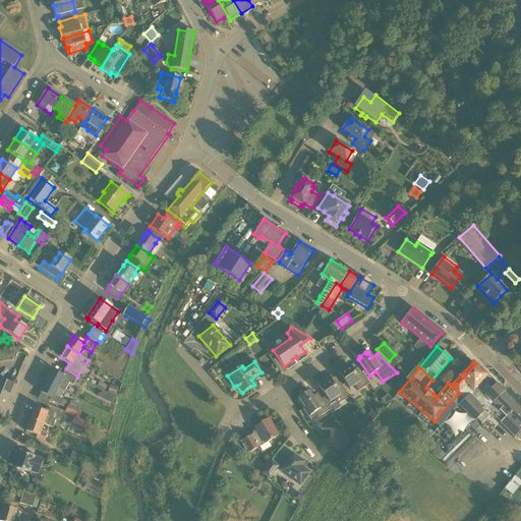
[(462,407),(488,379),(486,377),(487,375),(475,364),(454,388),(459,393),(435,421),(440,426),(458,404),(462,407)]
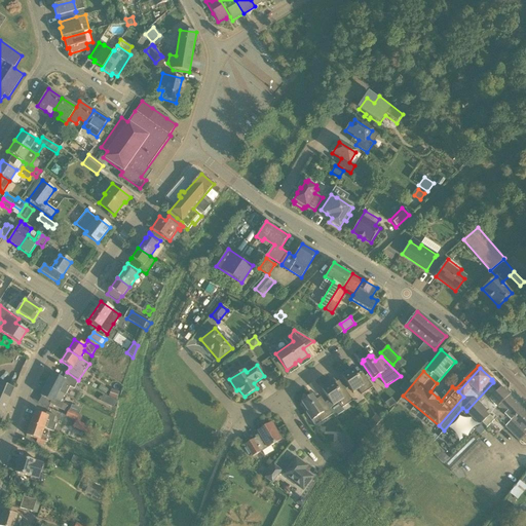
[(360,380),(352,369),(349,370),(348,369),(343,373),(344,374),(341,376),(353,392),(359,389),(362,395),(372,387),(365,376),(360,380)]
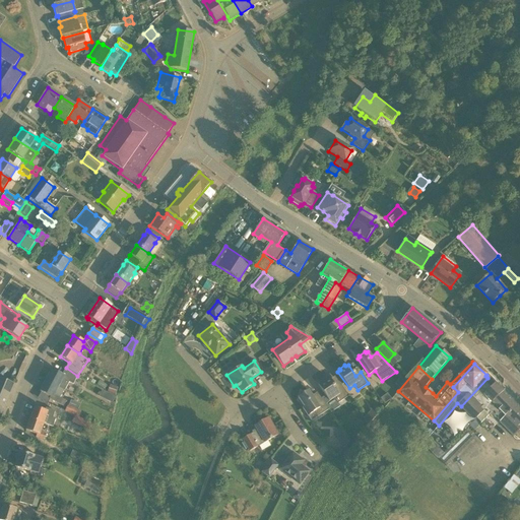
[(62,375),(52,370),(46,380),(64,390),(71,377),(63,373),(62,375)]
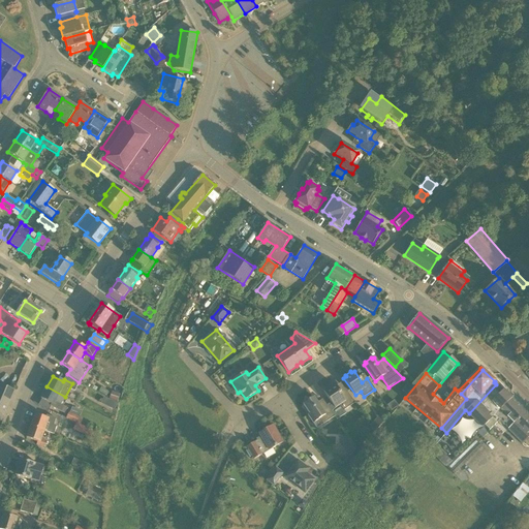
[(341,396),(334,384),(332,385),(331,384),(324,389),(325,390),(323,392),(335,408),(340,405),(344,410),(354,403),(346,392),(341,396)]
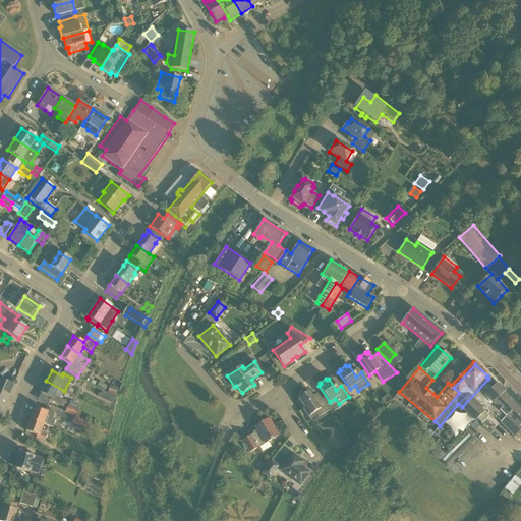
[(495,386),(488,379),(462,407),(475,421),(478,419),(482,423),(493,414),(501,422),(517,405),(504,392),(497,384),(495,386)]
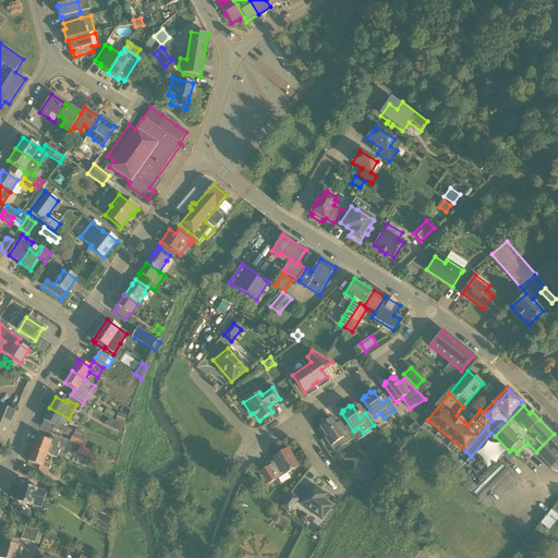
[(5,435),(14,413),(0,407),(0,448),(5,436),(5,435)]
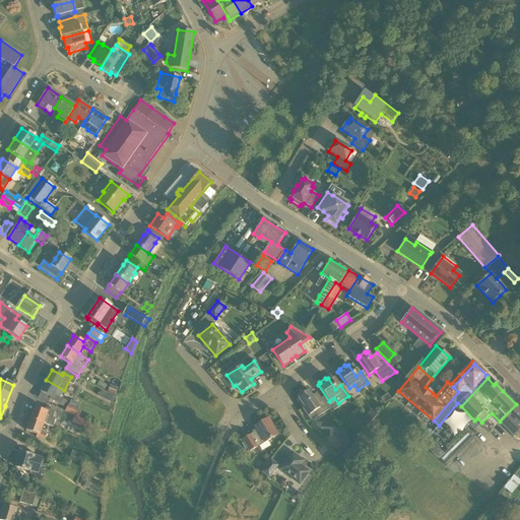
[(63,406),(66,401),(60,398),(64,391),(64,390),(46,380),(40,392),(50,397),(49,399),(63,406)]
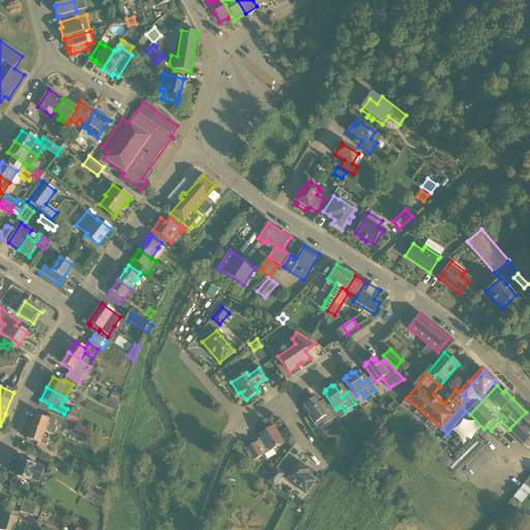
[(112,392),(109,400),(117,403),(120,394),(116,393),(112,392)]
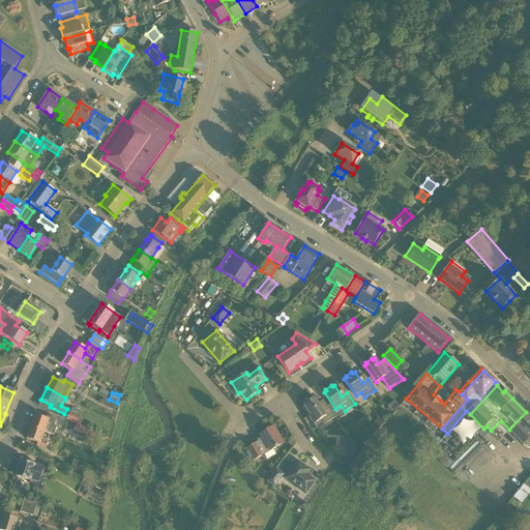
[(116,404),(104,396),(99,404),(113,410),(116,404)]
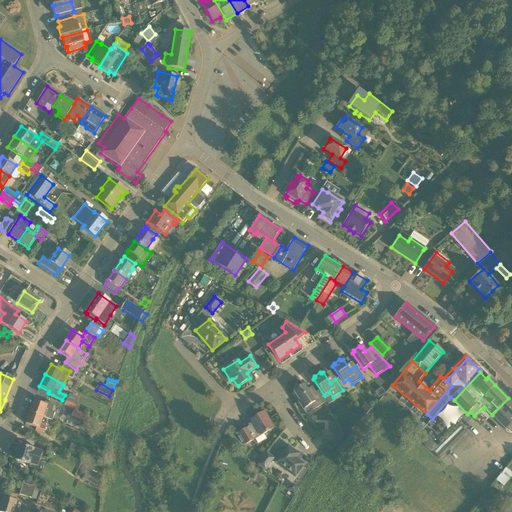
[(311,396),(304,385),(301,387),(300,385),(295,389),(296,390),(293,392),(299,401),(298,402),(303,410),(309,405),(313,411),(323,403),(316,392),(311,396)]
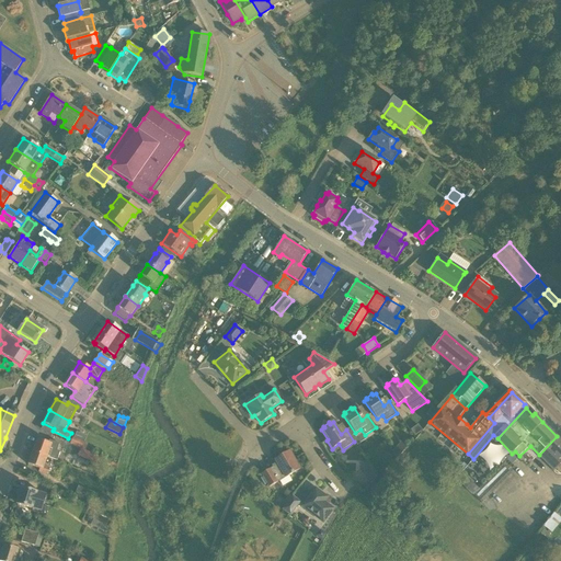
[(418,424),(411,428),(415,435),(422,430),(418,424)]
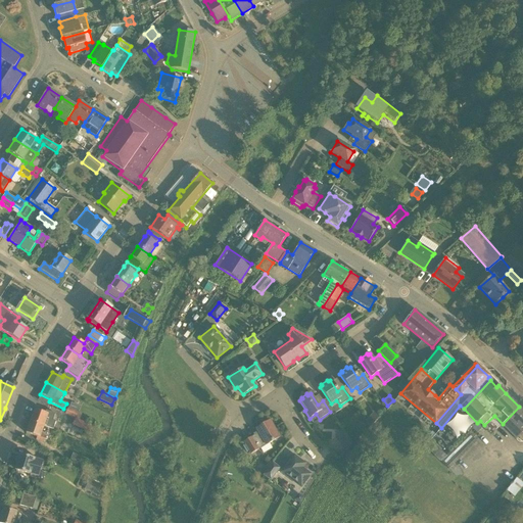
[(522,411),(519,407),(503,424),(518,438),(519,437),(522,440),(522,411)]
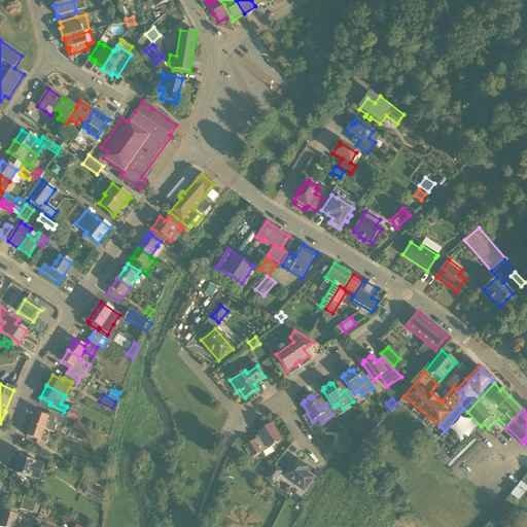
[(77,422),(80,416),(69,411),(66,417),(76,422),(77,422)]
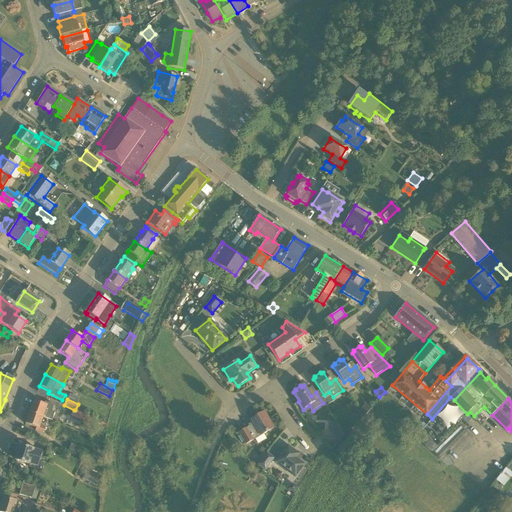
[(44,405),(34,401),(29,413),(42,418),(45,409),(51,411),(53,405),(45,402),(44,405)]
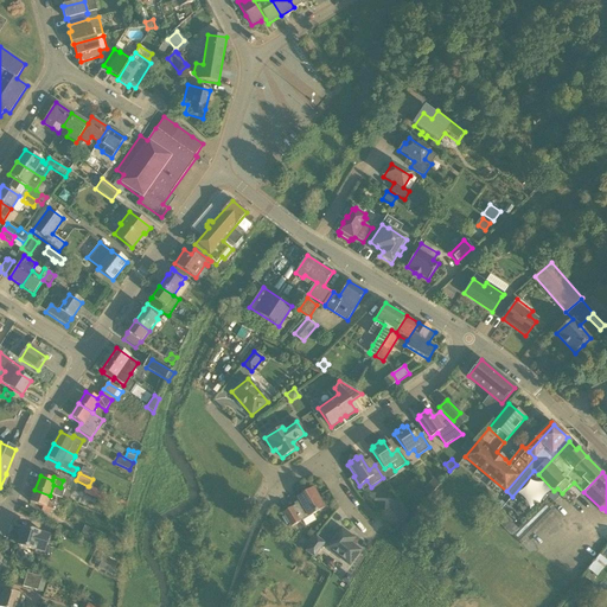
[(97,498),(101,491),(89,486),(88,486),(84,492),(97,498)]
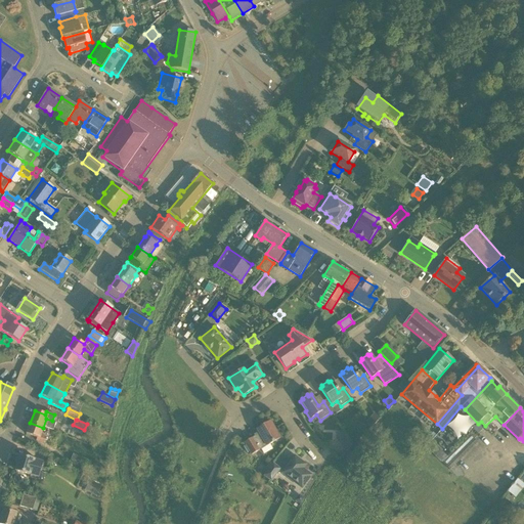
[(280,438),(270,422),(257,430),(260,435),(256,437),(255,436),(245,442),(252,454),(280,438)]
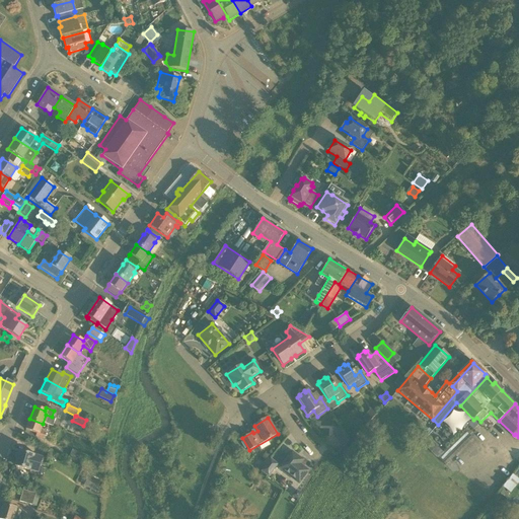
[(44,439),(46,433),(40,431),(43,424),(29,419),(25,430),(36,434),(35,436),(44,439)]
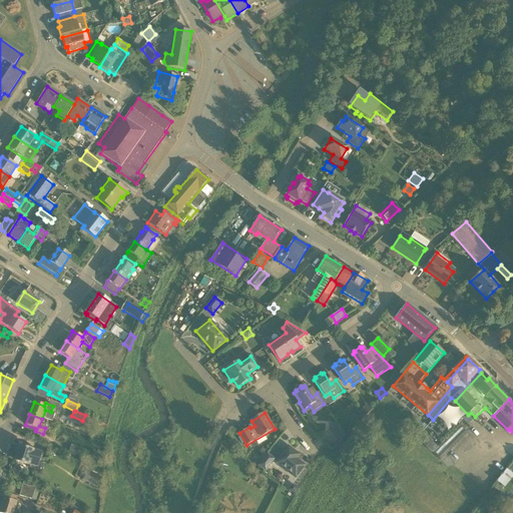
[(347,422),(342,426),(346,433),(352,429),(354,428),(349,421),(347,422)]
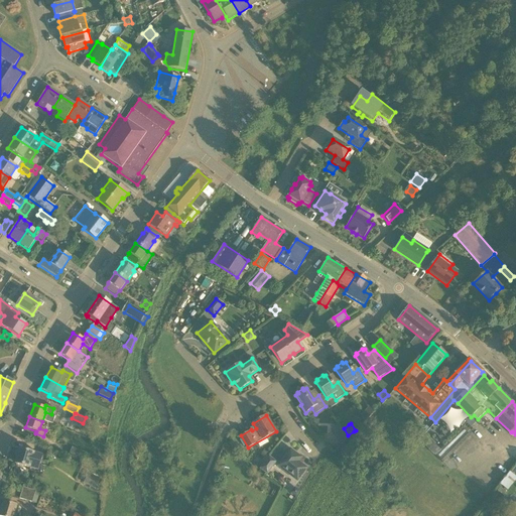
[(337,441),(345,438),(341,428),(333,431),(337,441)]
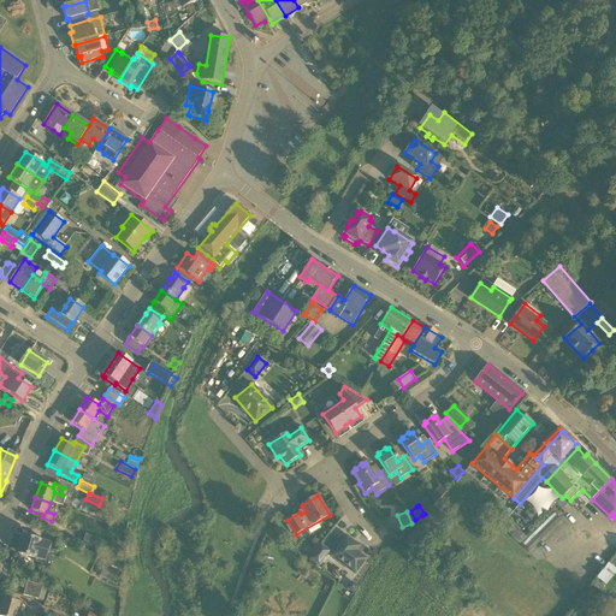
[(525,537),(519,544),(528,552),(561,521),(552,511),(525,537)]
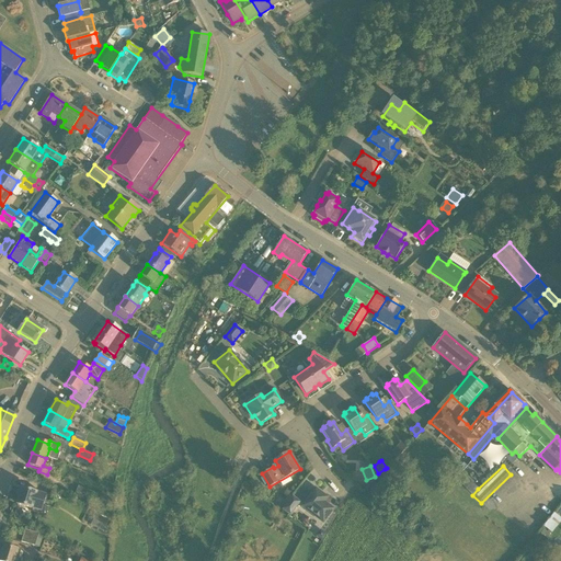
[(75,495),(104,507),(106,502),(109,499),(78,487),(75,495)]
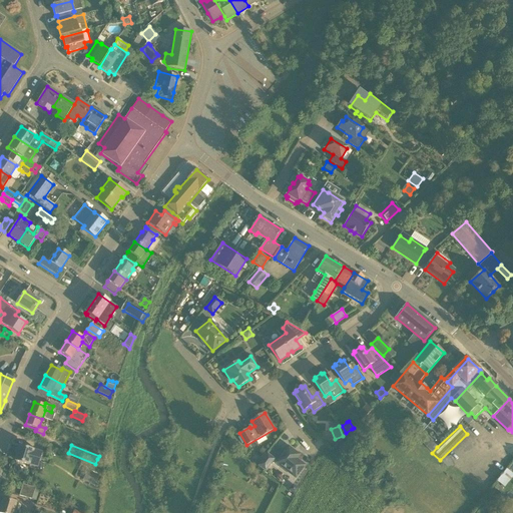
[(38,467),(42,454),(19,447),(15,461),(38,467)]
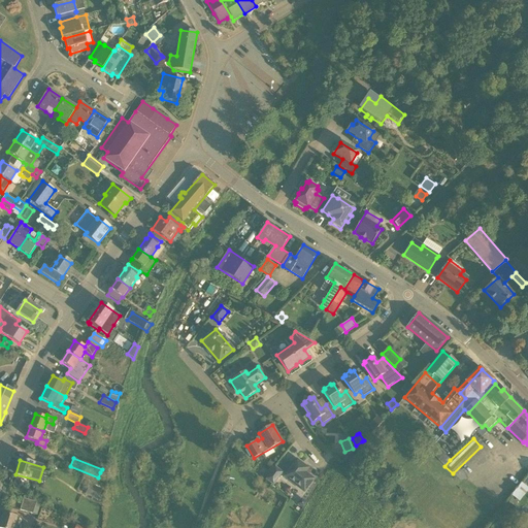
[(304,492),(314,480),(300,469),(303,465),(297,460),(284,476),(304,492)]
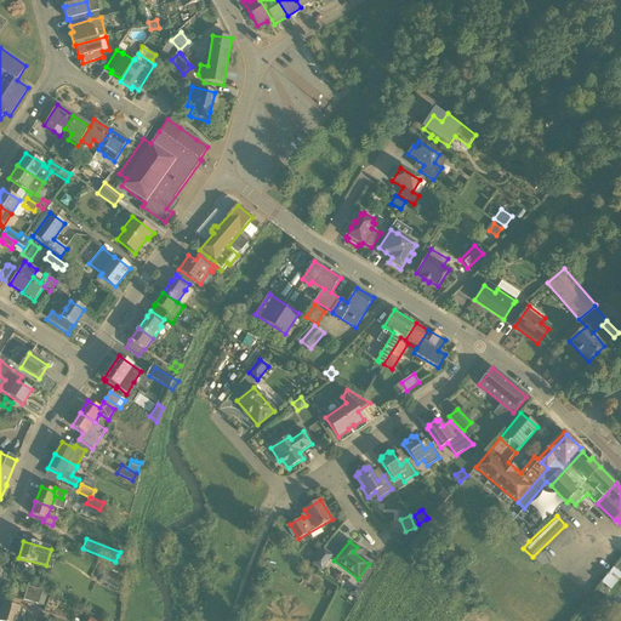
[(320,571),(332,556),(324,550),(312,564),(320,571)]
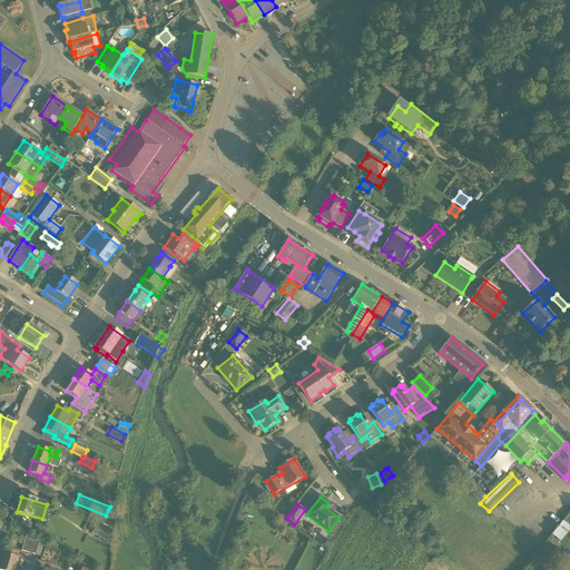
[(550,533),(559,541),(569,528),(560,520),(550,533)]
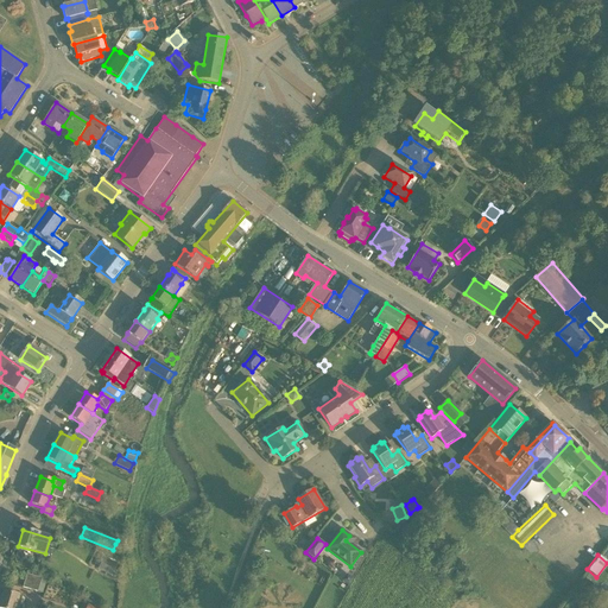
[(105,558),(99,570),(112,576),(116,564),(114,563),(105,558)]
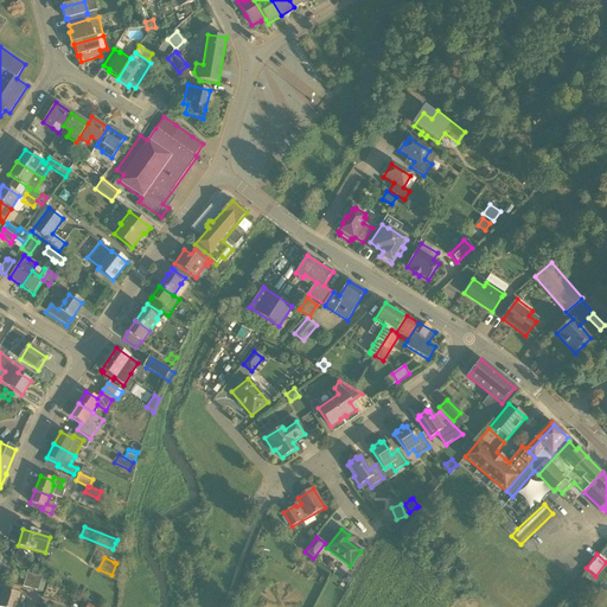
[(346,573),(342,580),(349,583),(352,577),(346,573)]
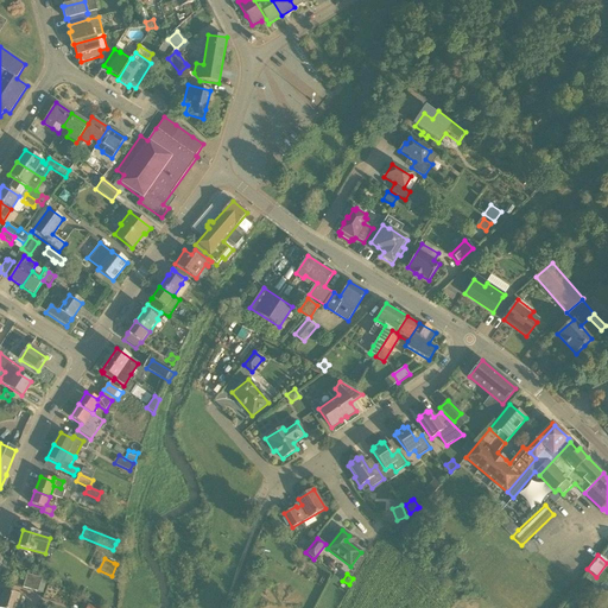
[(38,591),(42,578),(27,575),(24,588),(38,591)]
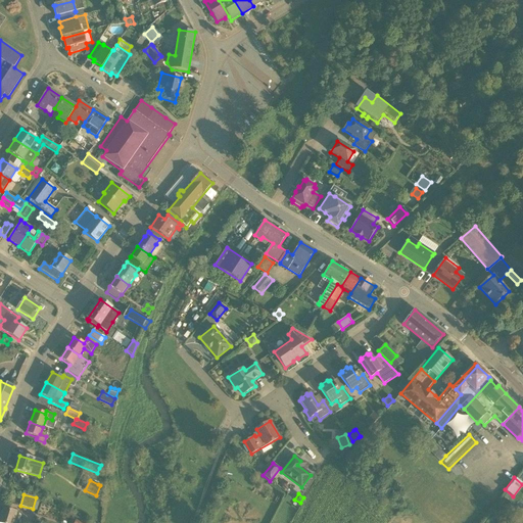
[(0,522),(18,522),(19,522),(17,522),(19,514),(3,509),(0,519),(0,522)]
